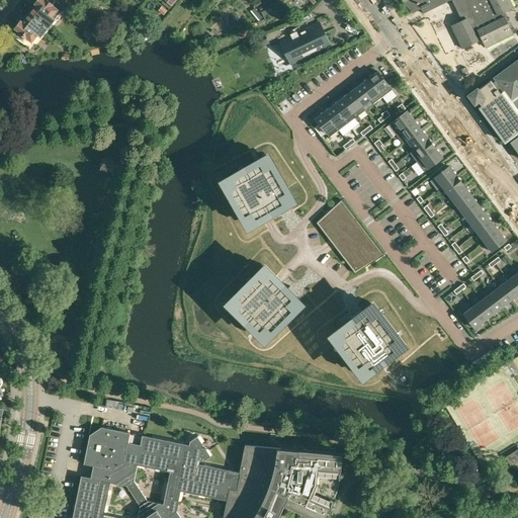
[(55,0),(34,0),(35,4),(36,5),(30,13),(48,27),(61,11),(54,5),(57,1),(55,0)]
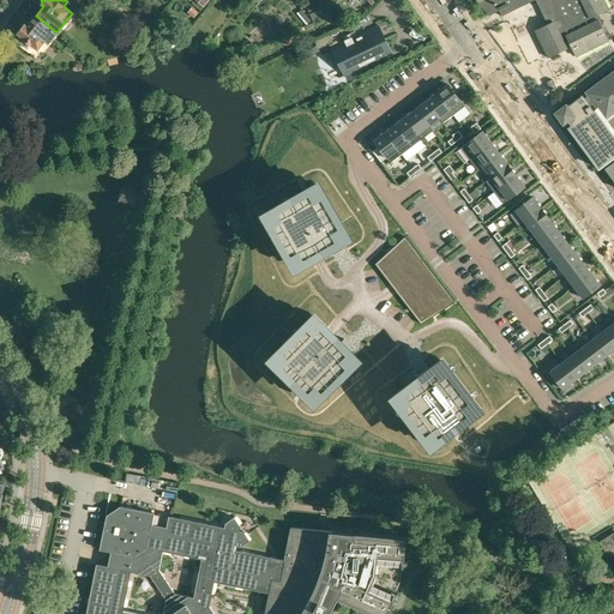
[(88,4),(83,0),(72,0),(71,2),(82,11),(88,4)]
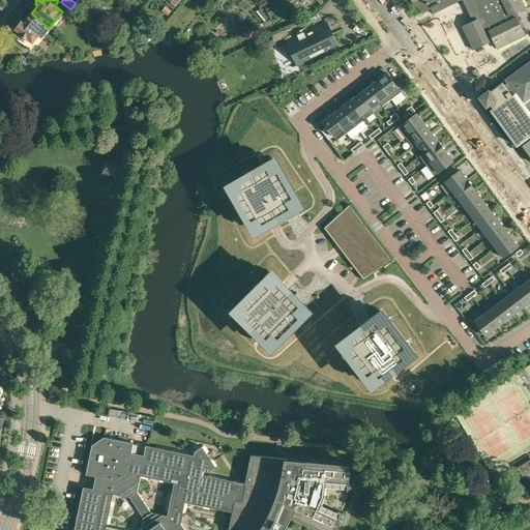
[(163,0),(174,9),(178,4),(180,0),(163,0)]
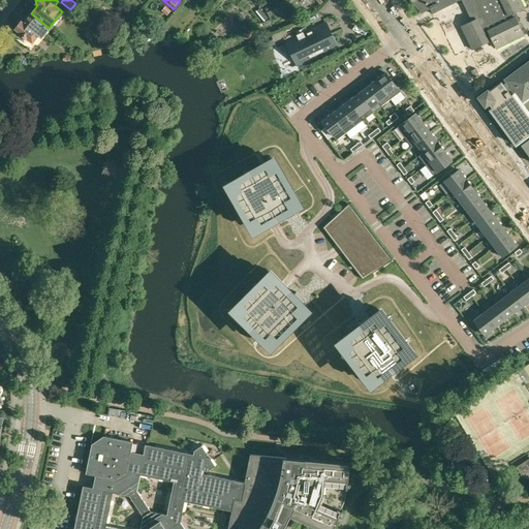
[(410,0),(419,12),(429,8),(432,13),(455,1),(454,0),(410,0)]
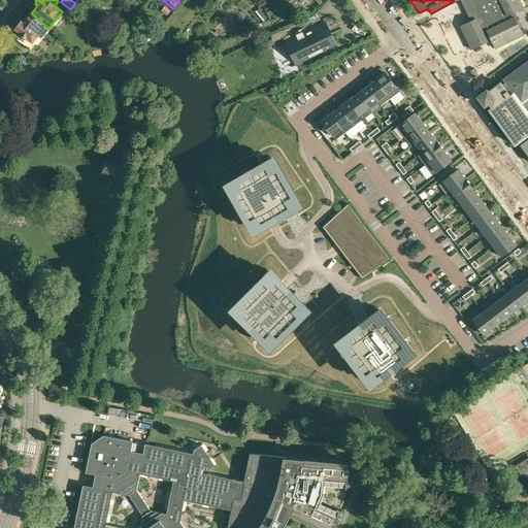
[(453,0),(454,1),(456,0),(460,0),(470,20),(459,25),(471,48),(487,40),(485,35),(487,34),(488,33),(495,47),(505,42),(505,43),(509,41),(509,40),(518,36),(519,37),(523,35),(522,34),(524,33),(515,15),(518,14),(517,12),(516,10),(524,6),(523,6),(524,5),(522,1),(521,1),(520,0),(453,0)]
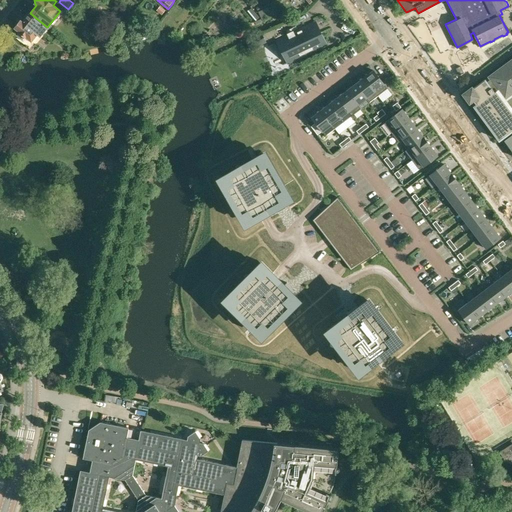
[(161,14),(165,10),(160,6),(157,10),(161,14)]
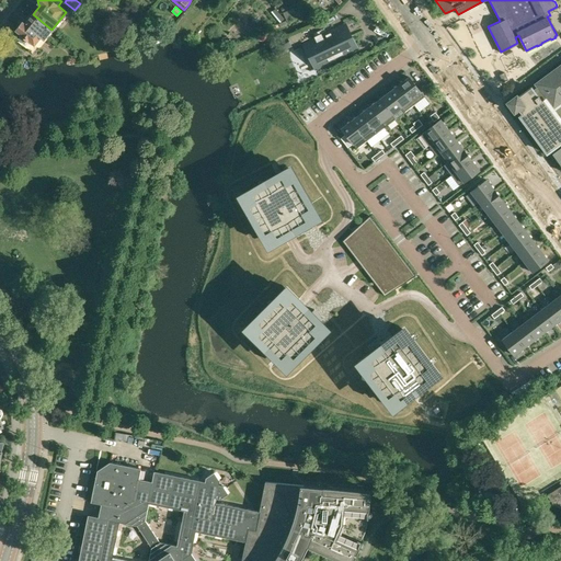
[(287,21),(297,16),(294,8),(283,13),(287,21)]
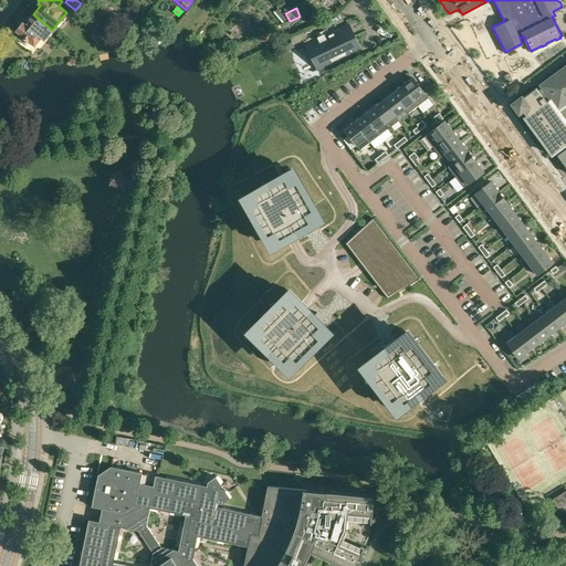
[(274,12),(283,22),(287,20),(279,9),(274,12)]
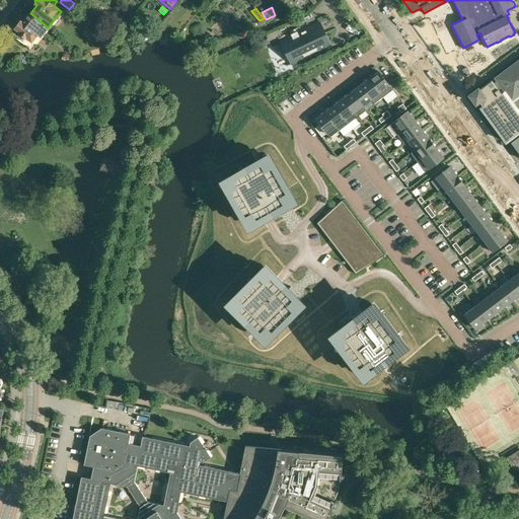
[(19,31),(16,34),(14,38),(29,49),(34,44),(35,44),(48,27),(30,13),(23,21),(22,20),(17,21),(15,24),(16,28),(19,31)]
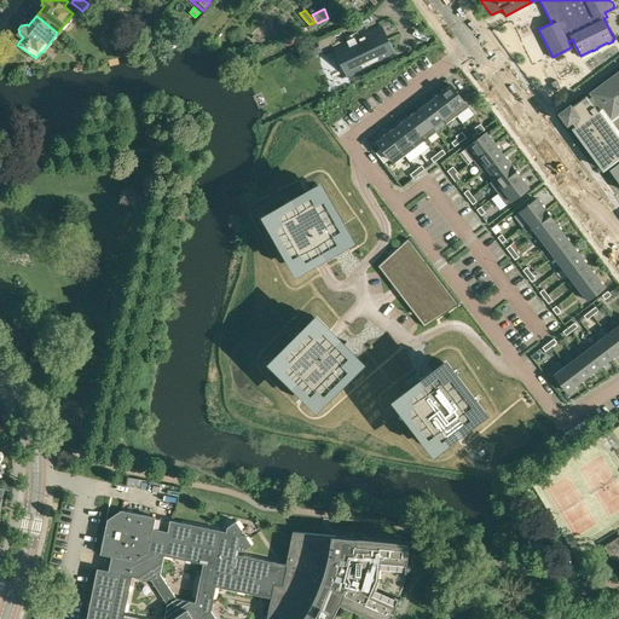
[(111,23),(103,33),(126,53),(134,42),(111,23)]
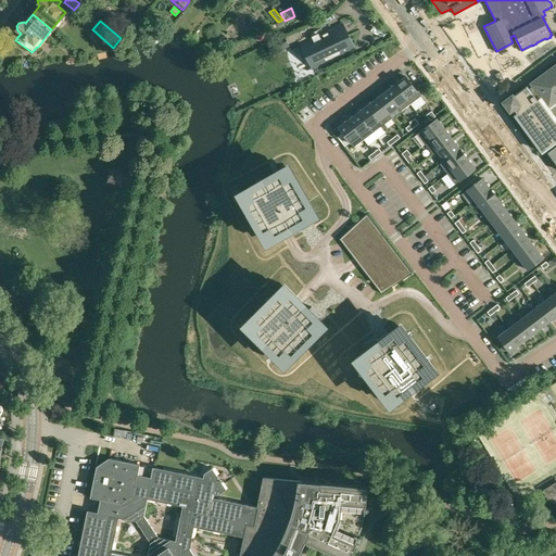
[(312,67),(354,47),(343,23),(301,43),(312,67)]
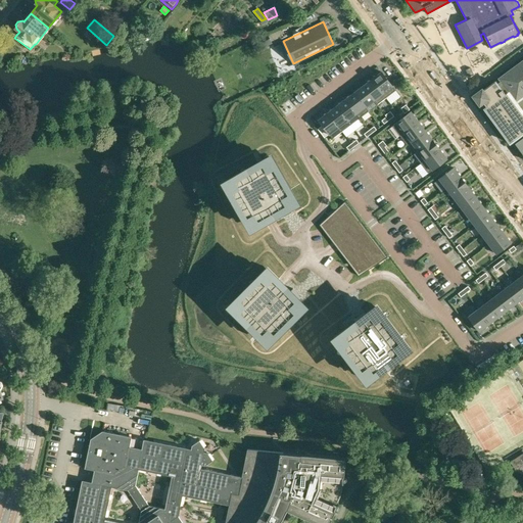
[(273,44),(267,33),(251,40),(256,51),(273,44)]
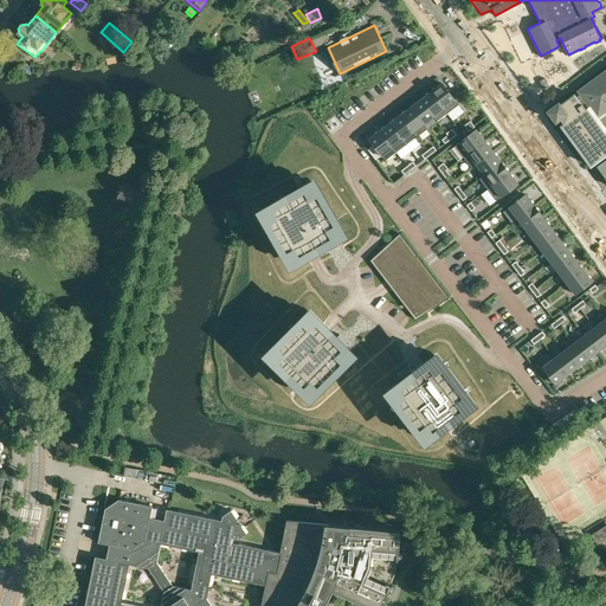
[(605,131),(597,118),(605,110),(605,70),(560,103),(559,102),(548,109),(556,120),(558,118),(591,165),(605,153),(605,131)]
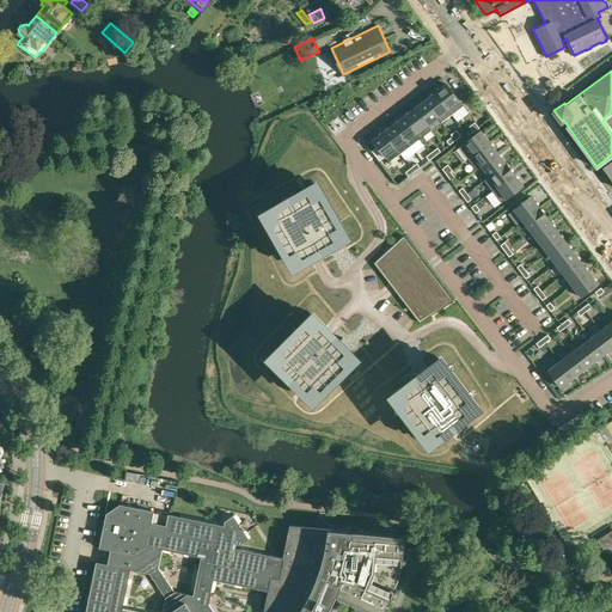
[(435,92),(452,114),(463,106),(459,102),(446,84),(435,92)]
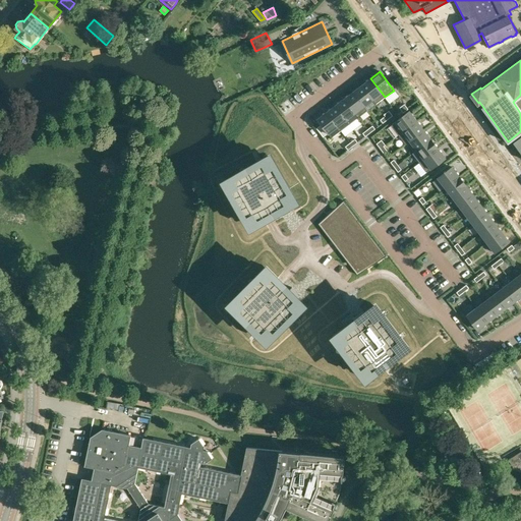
[(385,97),(370,78),(362,84),(373,100),(377,104),(385,97)]
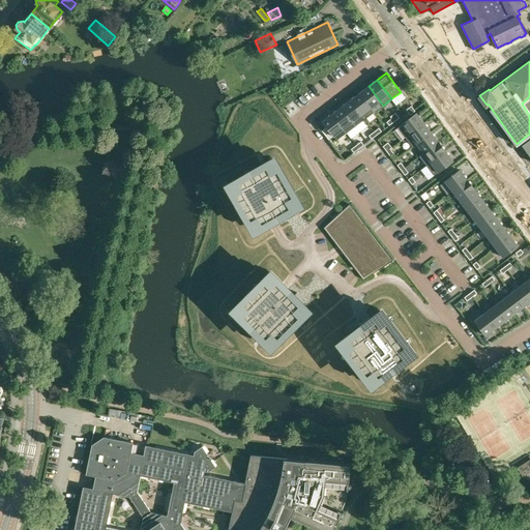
[(359,93),(371,109),(380,101),(369,86),(359,93)]
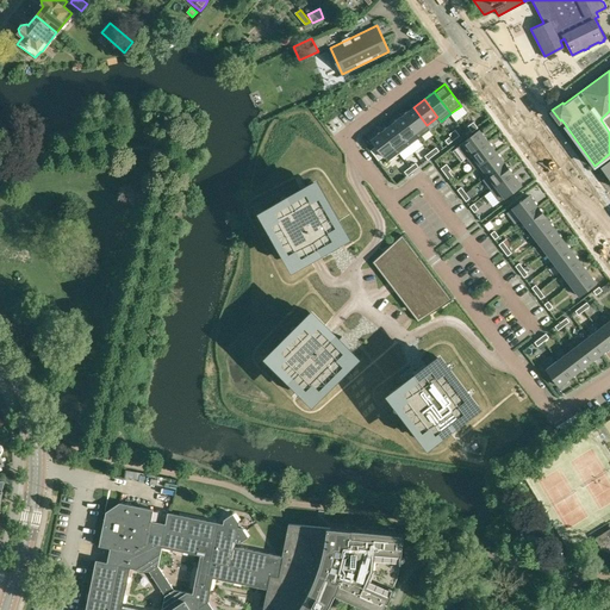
[(403,116),(419,137),(430,129),(427,125),(414,107),(403,116)]
